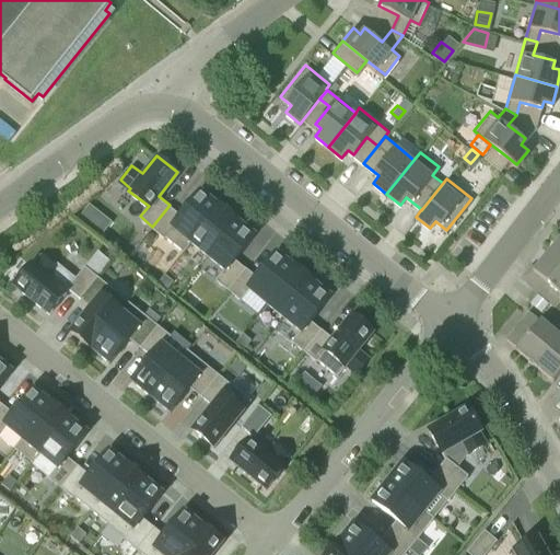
[(190,239),(219,204),(219,203),(218,204),(200,189),(181,214),(170,205),(152,227),(182,250),(190,239)]
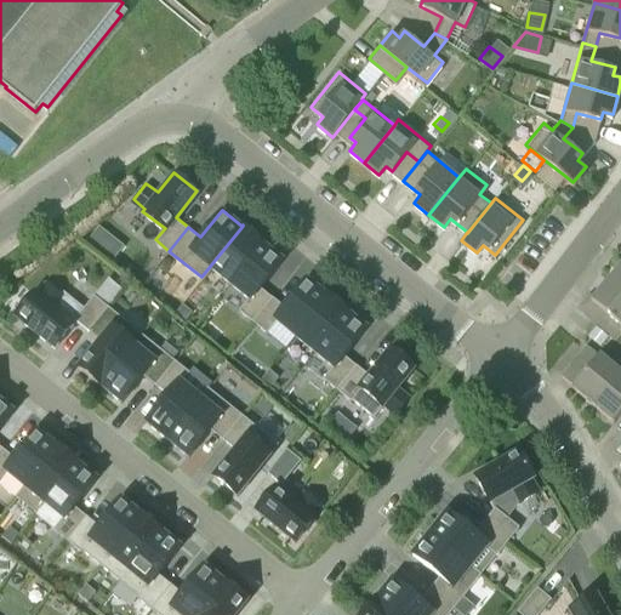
[(125,243),(98,223),(86,239),(112,260),(125,243)]
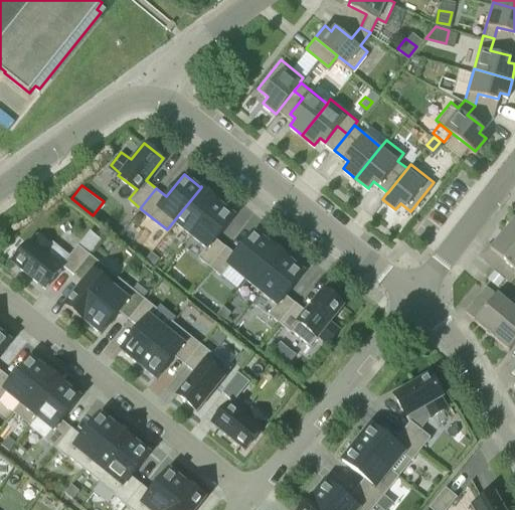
[(191,232),(217,200),(201,187),(175,219),(191,232)]
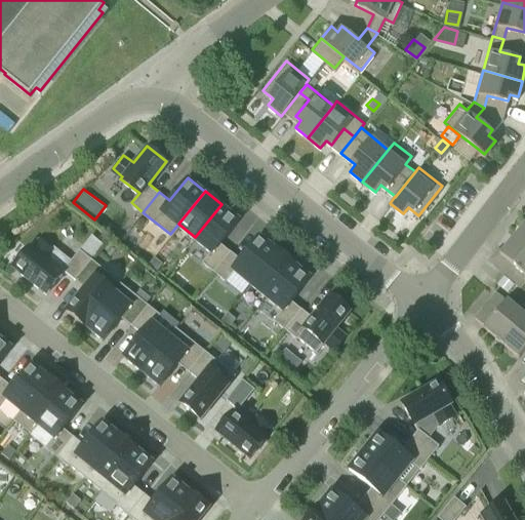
[(219,241),(238,217),(223,204),(221,204),(195,237),(210,250),(202,261),(214,270),(231,249),(219,241)]
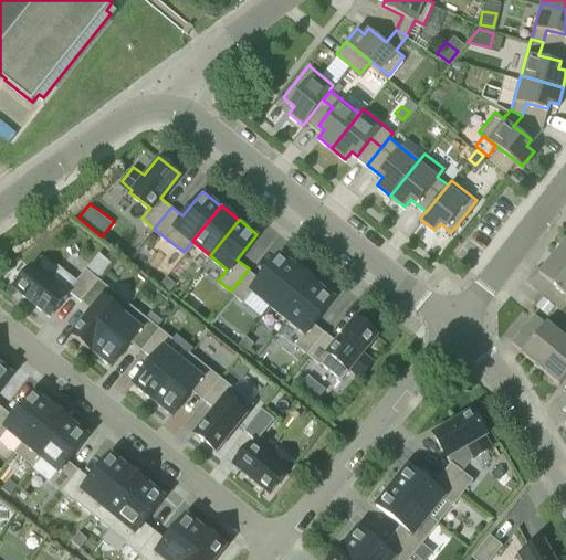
[(565,238),(555,252),(565,261),(565,238)]
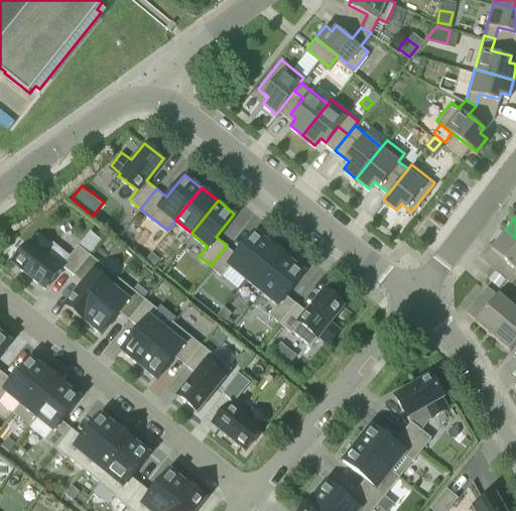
[(515,238),(506,230),(491,247),(508,260),(500,270),(510,278),(515,272),(515,238)]
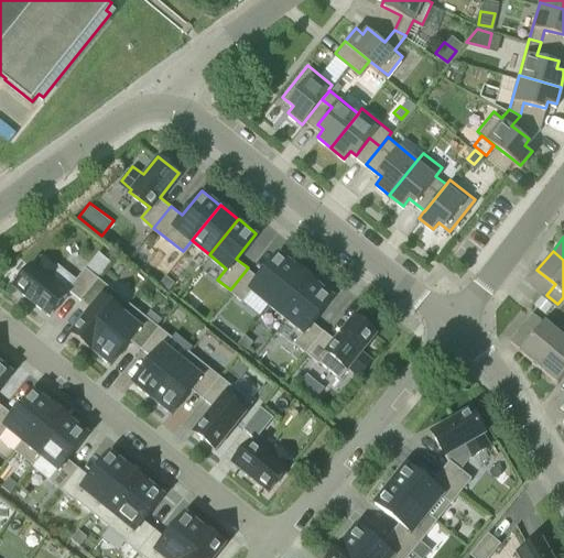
[(269,302),(297,266),(296,265),(296,266),(279,252),(259,276),(248,267),(230,290),(242,299),(251,288),(269,302)]
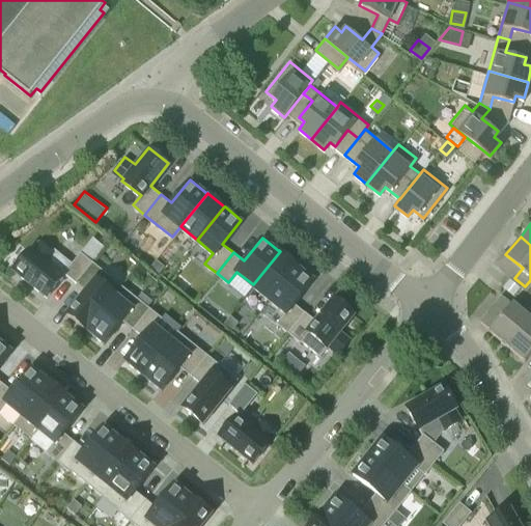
[(30,249),(14,269),(47,295),(62,275),(46,261),(53,251),(39,241),(31,250),(30,249)]
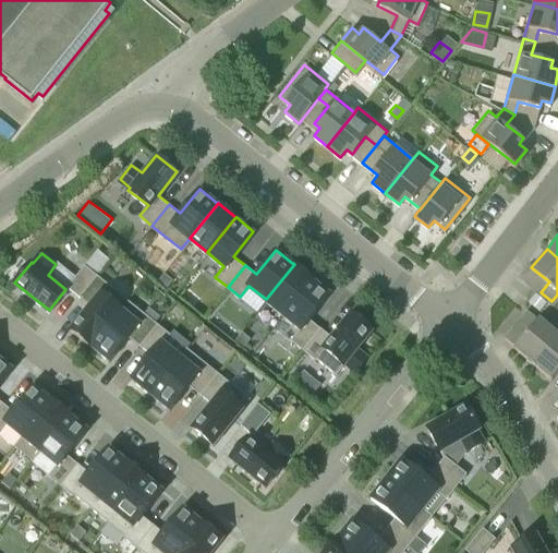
[(85,263),(68,285),(80,295),(97,273),(85,263)]
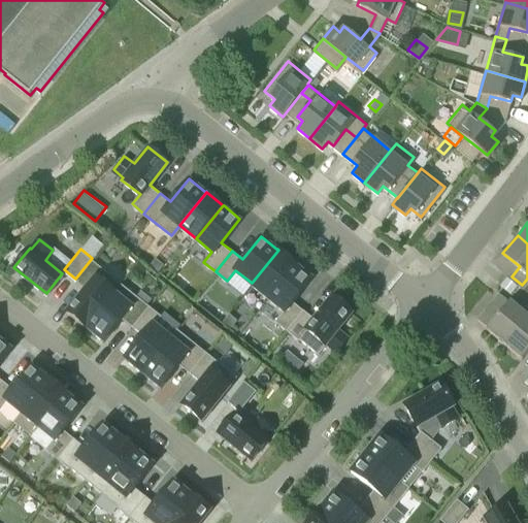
[(267,296),(295,263),(278,250),(252,283),(267,296)]
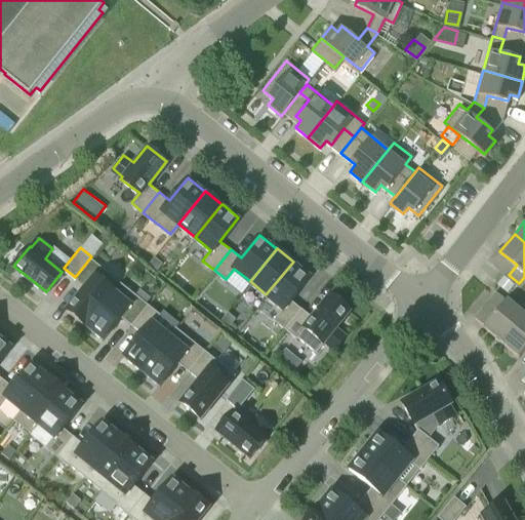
[(157,269),(163,261),(155,254),(149,263),(157,269)]
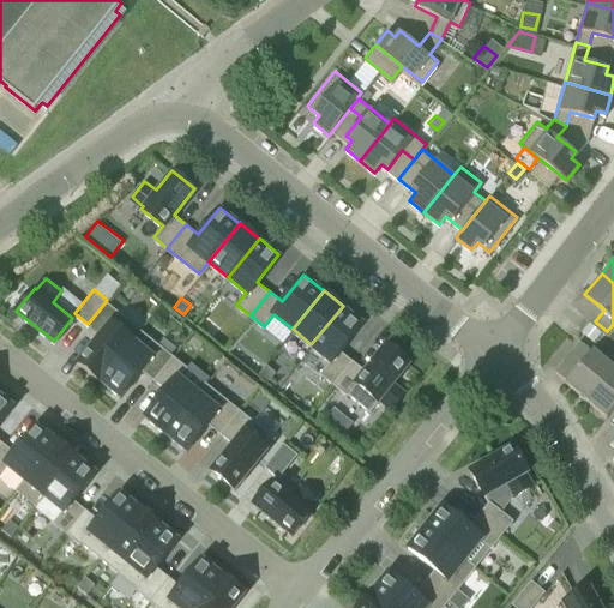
[(100,333),(78,361),(98,378),(140,327),(107,300),(88,324),(100,333)]
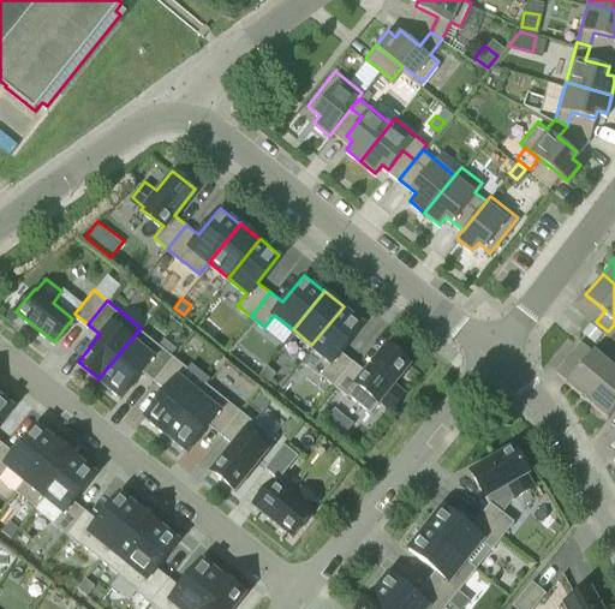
[(341,350),(363,322),(344,308),(344,306),(311,345),(330,360),(321,372),(334,383),(353,359),(341,350)]
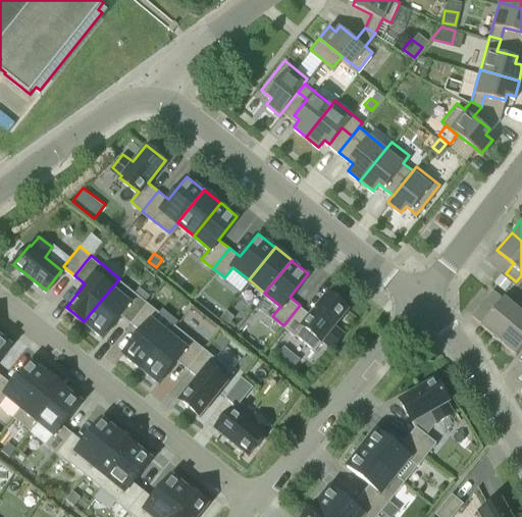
[(511,279),(501,271),(494,279),(504,288),(511,279)]
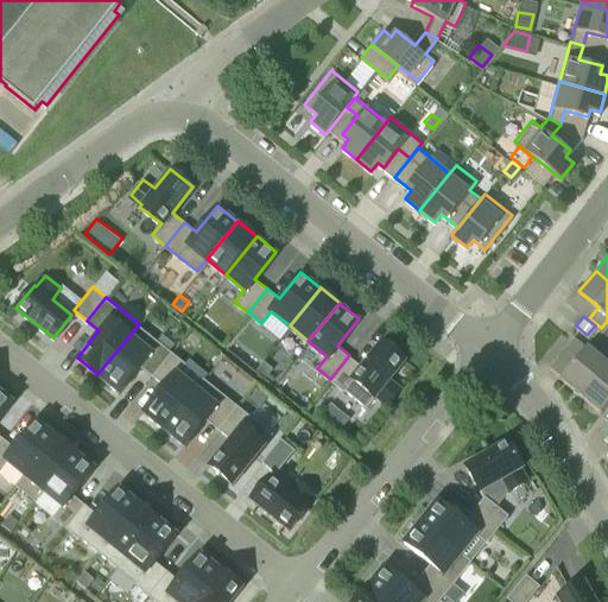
[(139,324),(97,374),(99,375),(99,374),(119,391),(140,365),(153,374),(171,350),(139,324)]
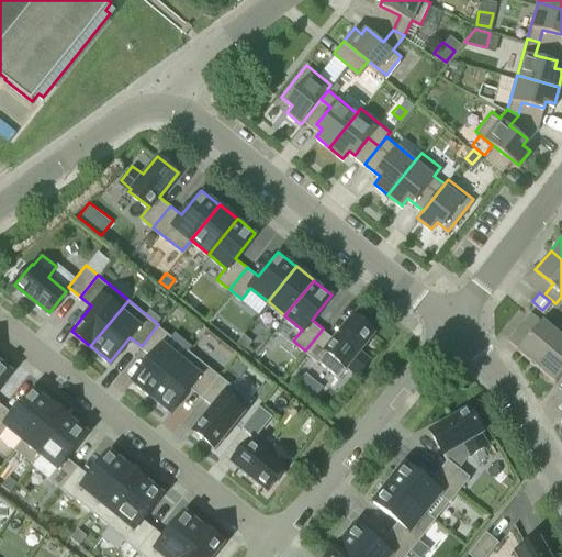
[(517,348),(537,364),(561,334),(542,318),(542,319),(531,310),(508,338),(518,346),(517,348)]
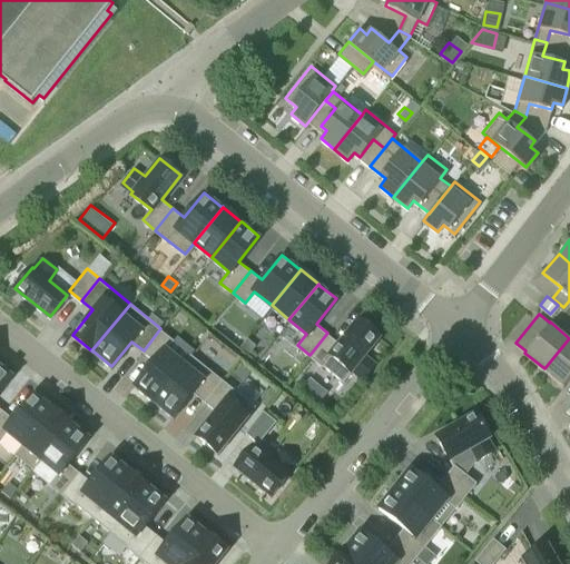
[(364,354),(380,335),(359,318),(338,342),(327,333),(310,355),(343,381),(352,368),(363,377),(375,363),(364,354)]
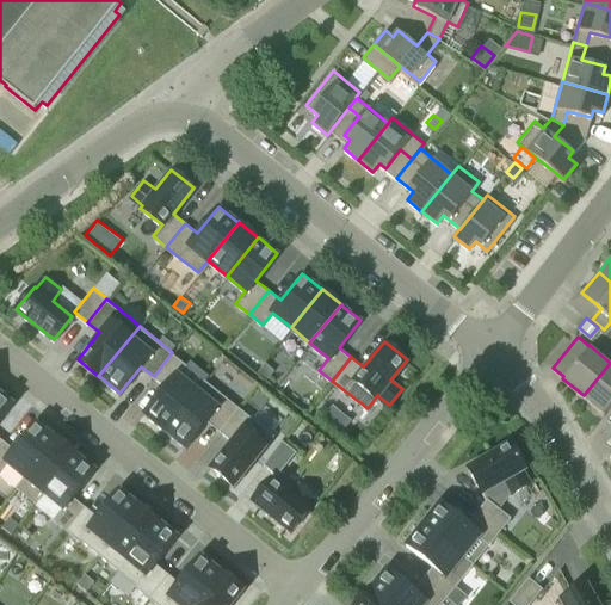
[(166,386),(144,413),(165,430),(197,389),(178,374),(186,363),(172,352),(154,376),(166,386)]
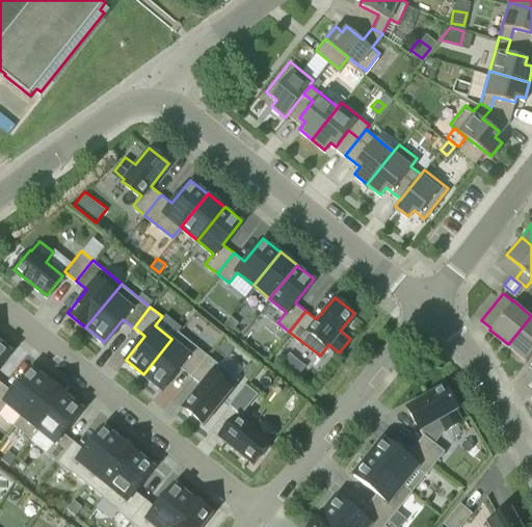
[(233,328),(239,320),(231,314),(224,321),(233,328)]
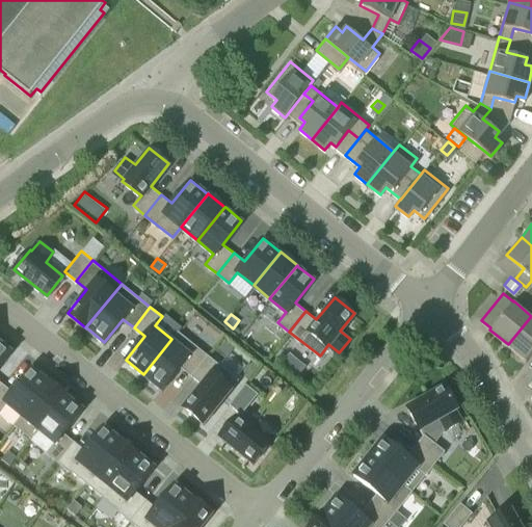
[(531,316),(508,344),(526,359),(531,350),(531,316)]
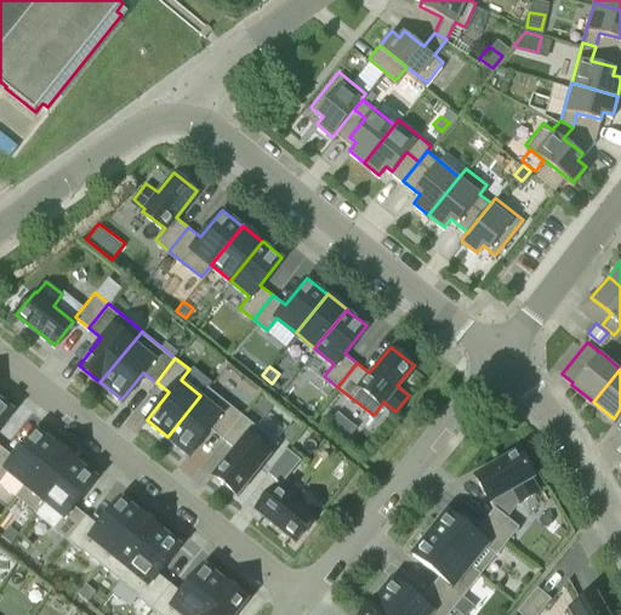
[(200,396),(167,437),(189,454),(211,426),(223,437),(243,413),(209,386),(200,396)]
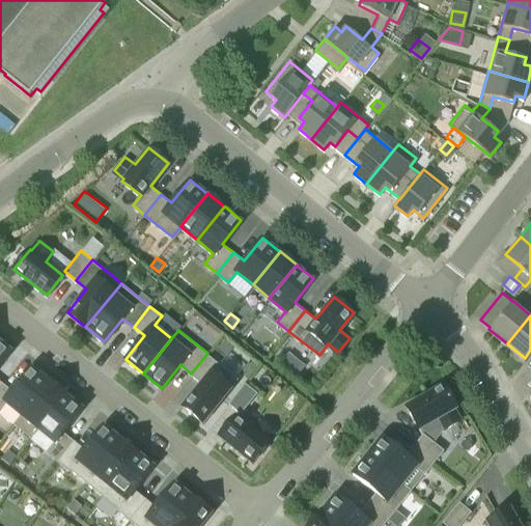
[(0,340),(0,382),(1,381),(0,379),(0,363),(11,350),(0,340)]
